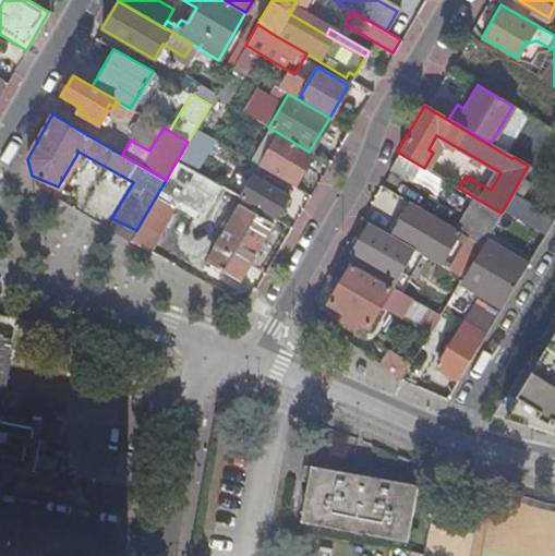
[(188,142),(176,162),(192,171),(213,139),(195,129),(188,142)]
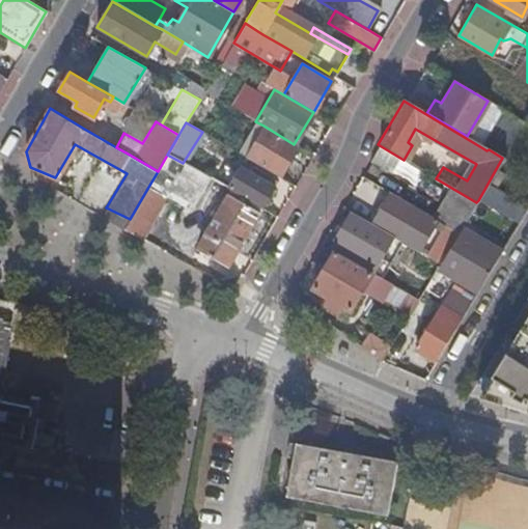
[(264,126),(244,157),(278,176),(297,145),(294,144),(264,126)]
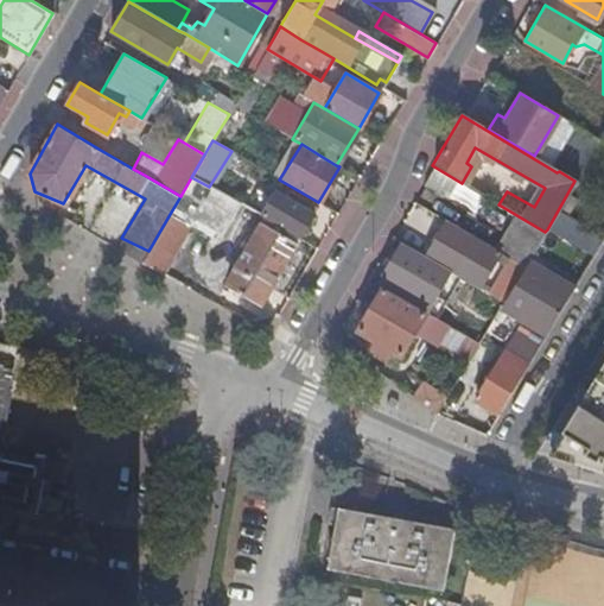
[(191,177),(180,196),(195,206),(223,222),(235,202),(209,187),(191,177)]
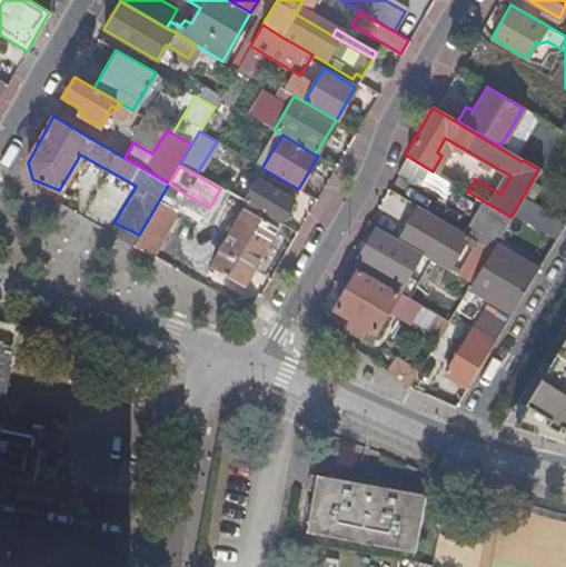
[(256,180),(244,200),(279,221),(290,200),(256,180)]
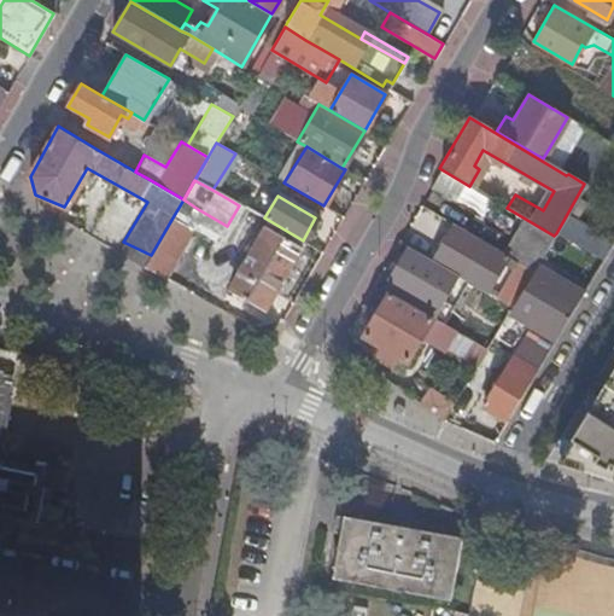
[(173,218),(151,255),(171,263),(192,228),(188,226),(198,209),(183,199),(173,218)]
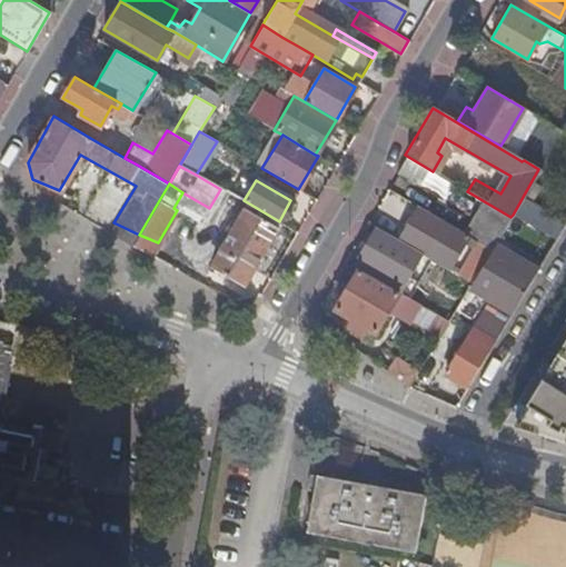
[(222,255),(215,268),(214,270),(241,286),(245,281),(276,228),(242,208),(218,251),(222,255)]
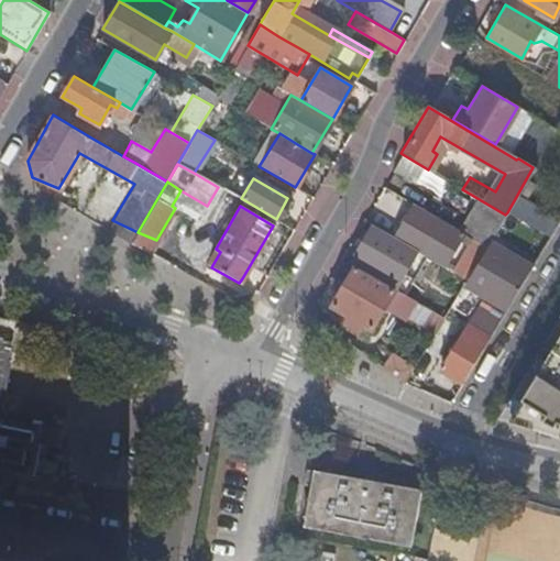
[(138,232),(112,220),(108,229),(132,242),(138,232)]
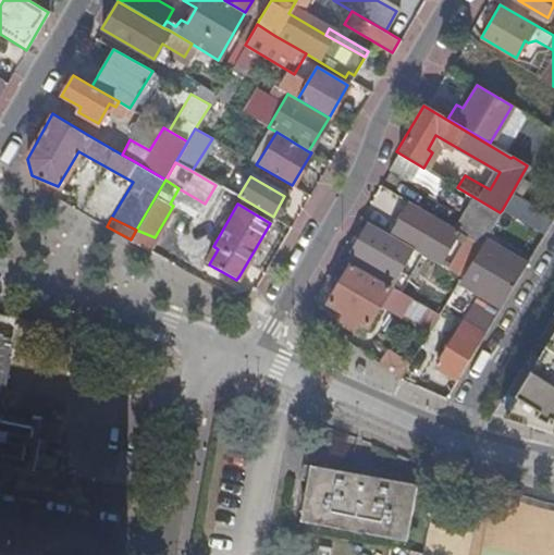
[(381,273),(399,241),(368,222),(348,255),(381,273)]
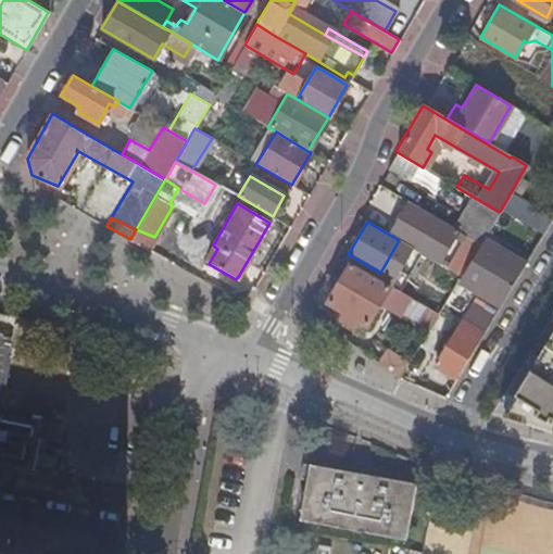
[(535,244),(541,234),(531,228),(525,239),(535,244)]
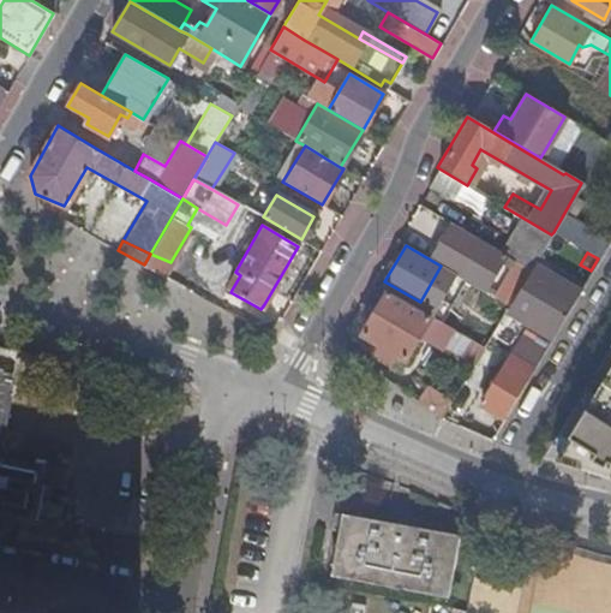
[(150,254),(144,265),(162,277),(171,262),(150,254)]
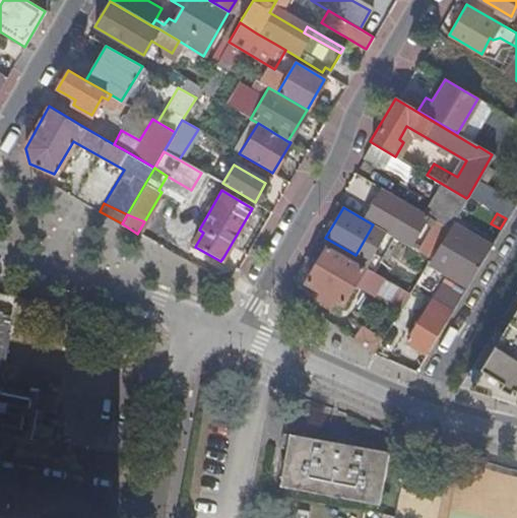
[(410,248),(423,252),(433,218),(421,214),(410,248)]
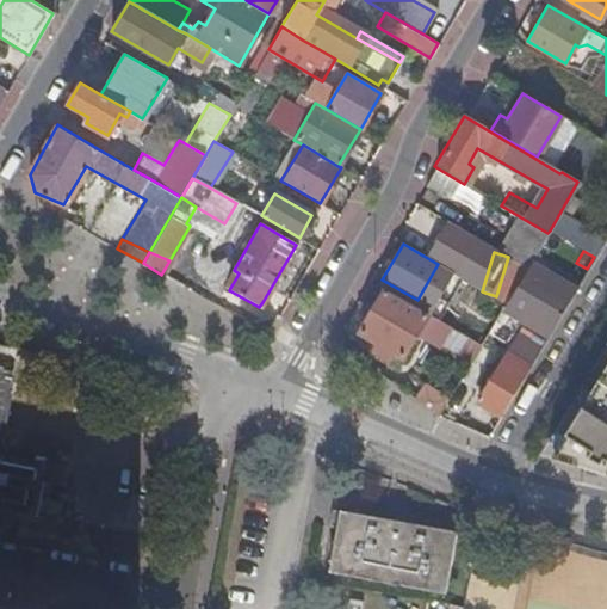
[(547,334),(575,290),(533,265),(506,309),(547,334)]
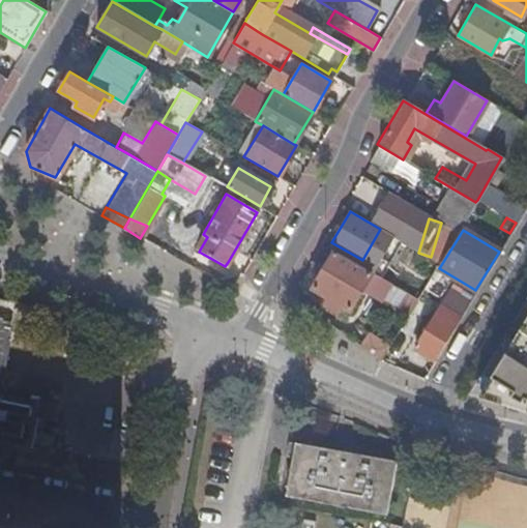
[(349,311),(371,272),(333,250),(311,288),(315,290),(325,297),(321,304),(334,313),(340,304),(349,311)]
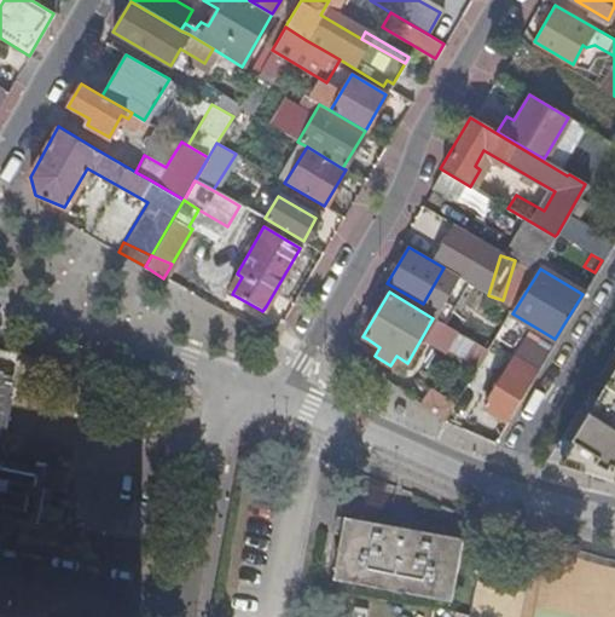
[(361,349),(375,356),(379,347),(367,339),(361,349)]
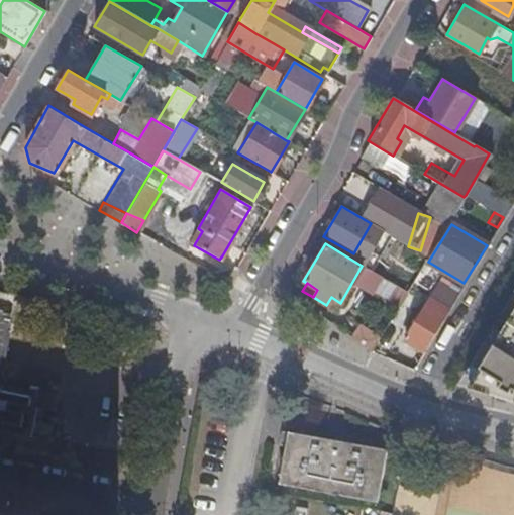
[(448,308),(456,295),(437,283),(429,297),(448,308)]
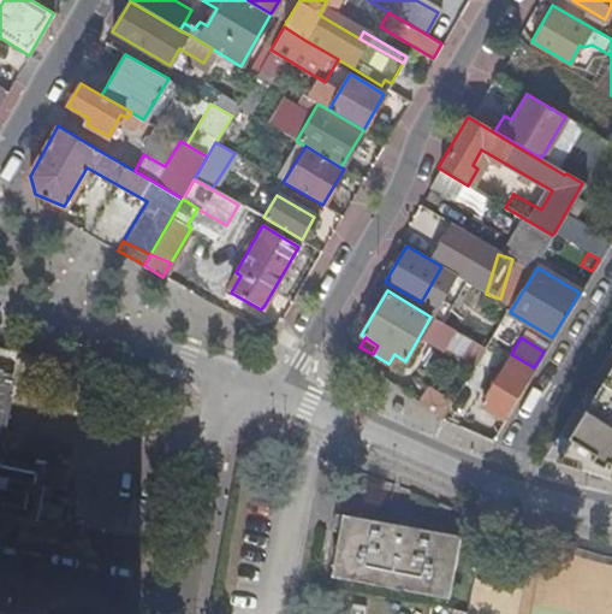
[(611,343),(592,377),(611,390),(611,343)]
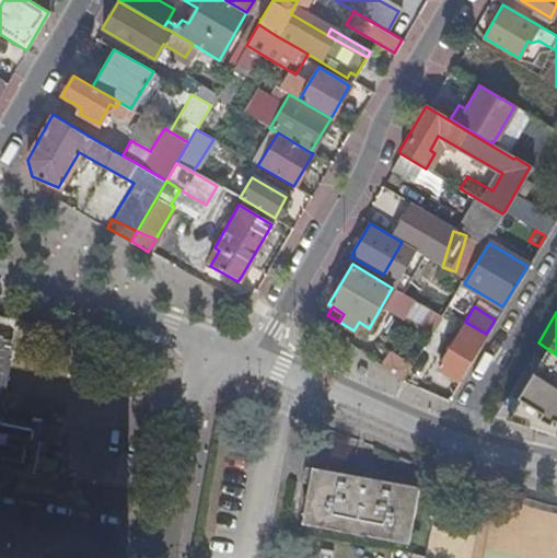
[(457,382),(486,334),(465,322),(437,369),(457,382)]
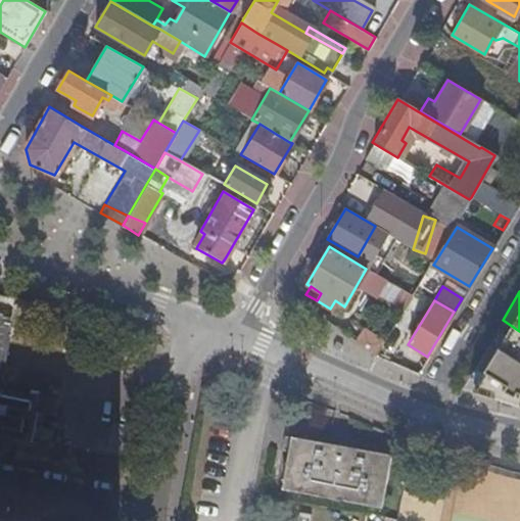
[(0,437),(1,437),(29,442),(30,437),(35,412),(7,407),(6,417),(0,416),(0,359),(7,317),(0,316),(0,437)]
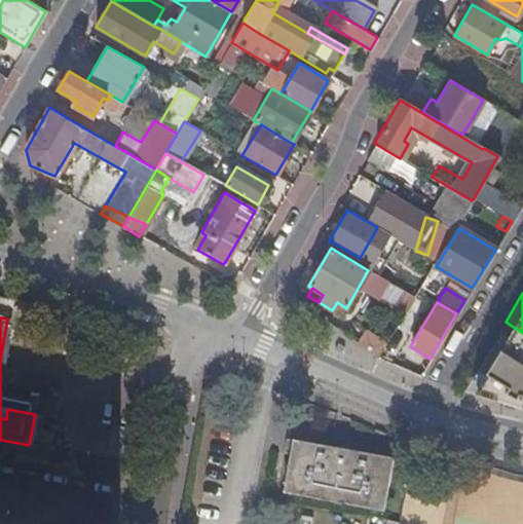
[(351,344),(374,354),(381,338),(359,328),(351,344)]
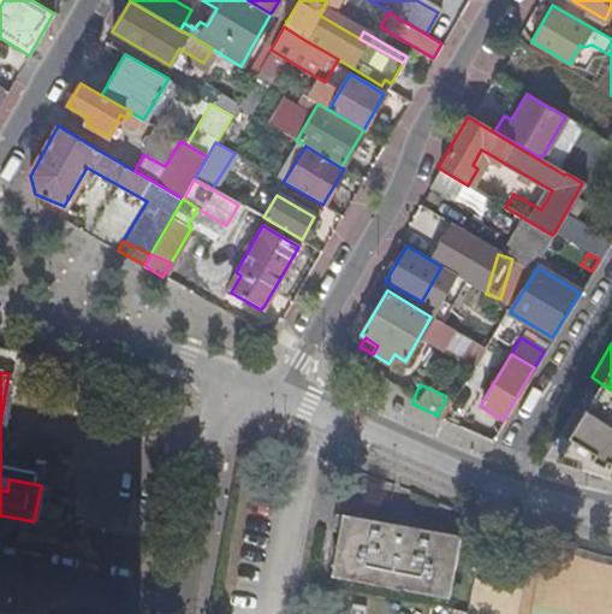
[(611,417),(575,405),(558,460),(605,474),(611,462),(611,417)]
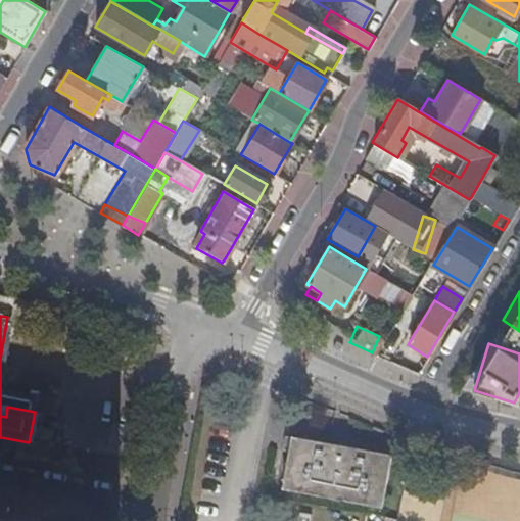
[(288,436),(281,489),(382,505),(389,453),(288,436)]
